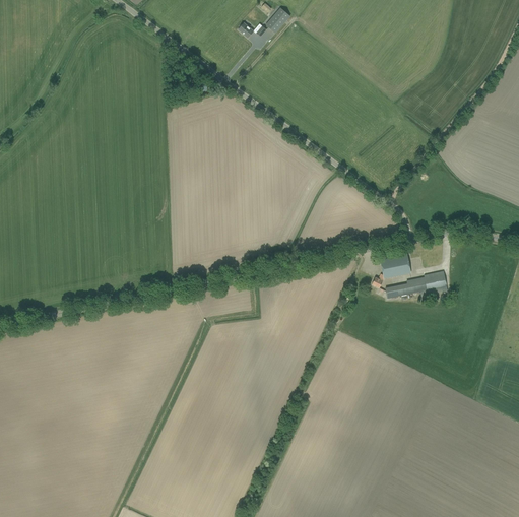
[(269,10),(273,6),(266,0),(263,4),(269,10)]
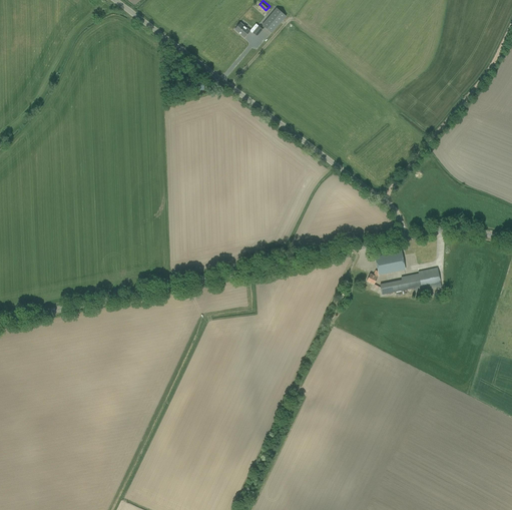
[(263,22),(273,30),(287,13),(278,5),(263,22)]
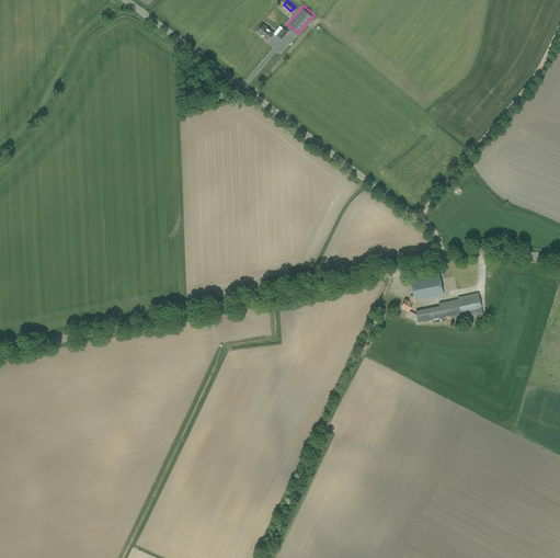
[(275,31),(264,22),(262,24),(261,24),(259,26),(259,27),(258,30),(267,38),(275,31)]
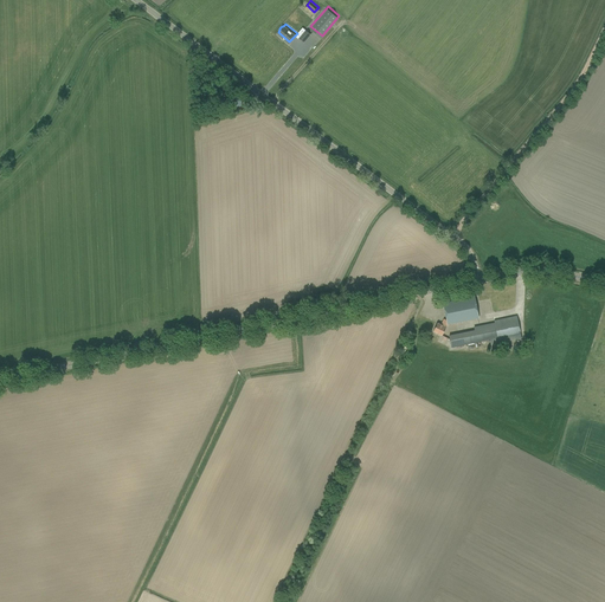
[(311,32),(307,27),(300,36),(304,39),(311,32)]
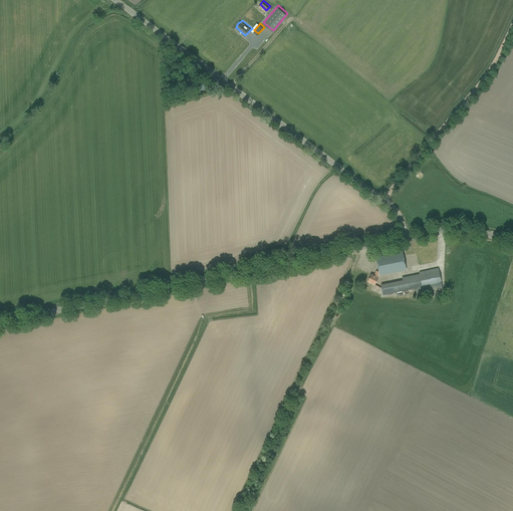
[(198,88),(206,85),(204,78),(196,81),(198,88)]
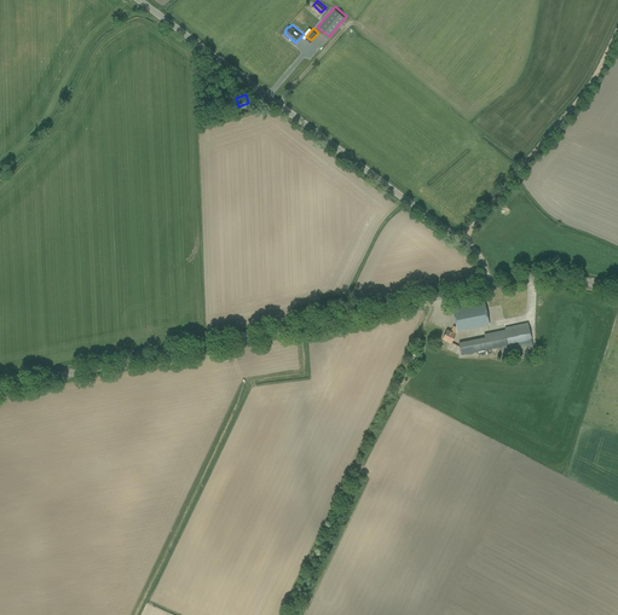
[(485,300),(454,306),(456,321),(462,320),(463,326),(490,321),(485,300)]
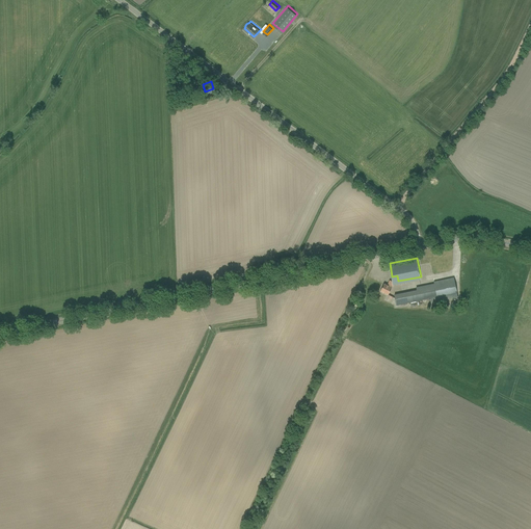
[(395,291),(395,295),(397,302),(402,301),(429,295),(430,300),(437,298),(437,299),(458,295),(454,274),(434,279),(435,281),(418,284),(418,287),(395,291)]
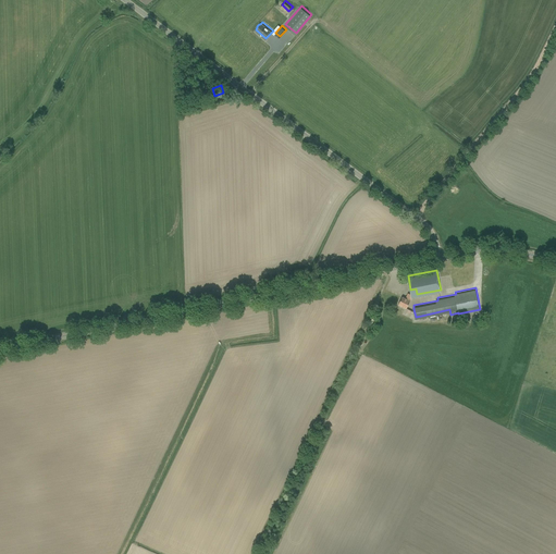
[(398,302),(407,306),(412,295),(417,294),(416,288),(410,290),(411,291),(410,292),(409,291),(406,296),(403,294),(398,302)]
